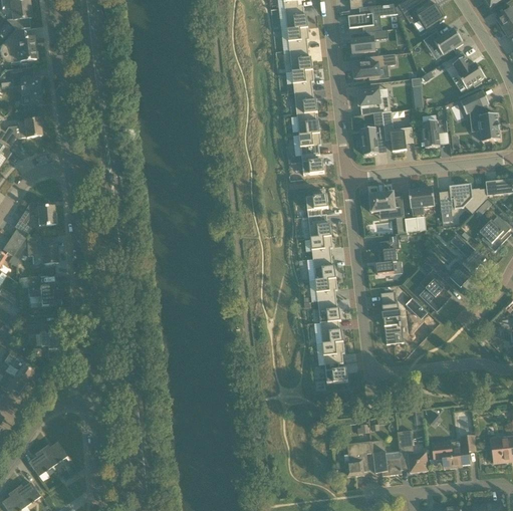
[(5,19),(14,28),(22,27),(29,26),(28,17),(30,17),(28,0),(13,0),(0,0),(0,2),(1,8),(10,6),(12,18),(5,19)]
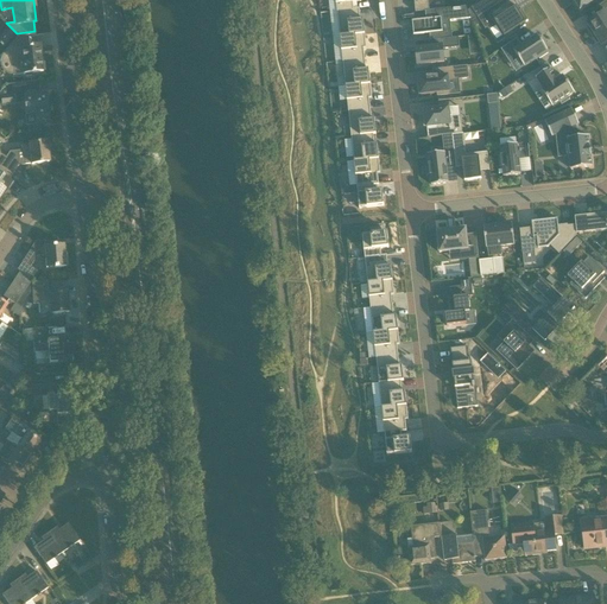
[(428,7),(427,0),(413,0),(415,10),(424,8),(428,7)]
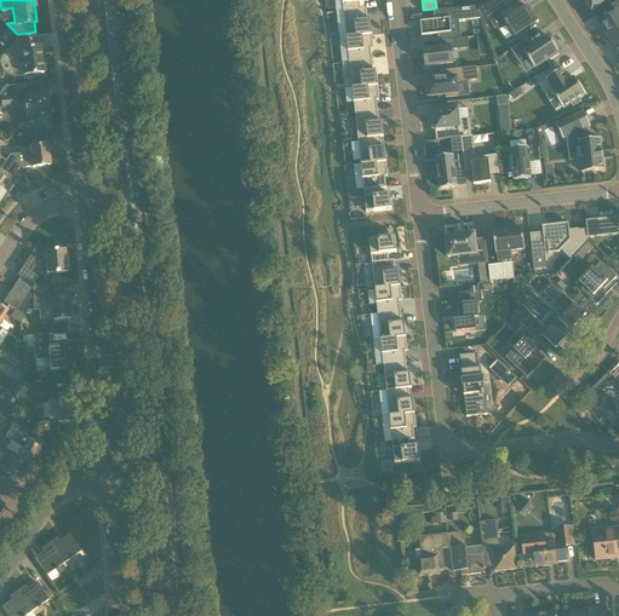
[(514,0),(505,6),(498,11),(513,35),(528,24),(529,27),(534,23),(533,22),(536,21),(536,19),(537,18),(529,7),(528,7),(528,9),(525,4),(522,5),(520,0),(514,0)]
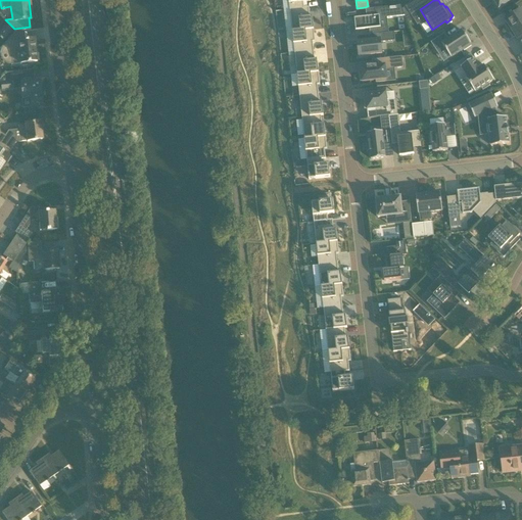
[(492,0),(497,8),(506,3),(505,1),(506,0),(492,0)]
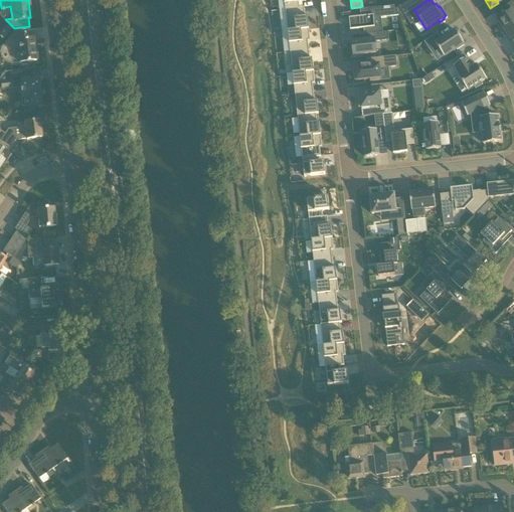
[(513,19),(513,1),(513,0),(504,6),(507,10),(496,18),(498,21),(497,22),(501,28),(513,19)]
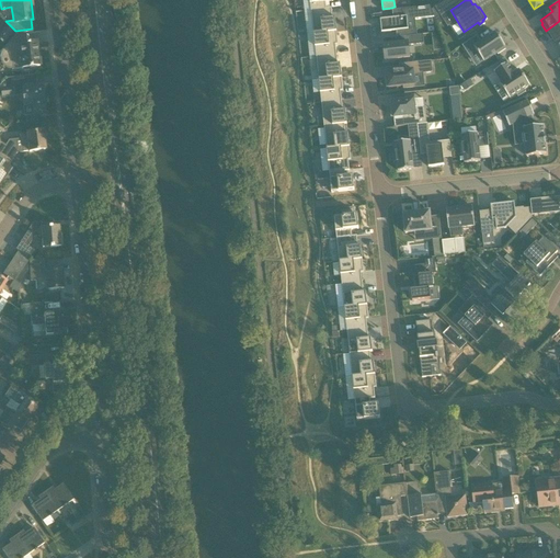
[(408,33),(407,18),(433,14),(429,3),(395,7),(391,8),(392,15),(379,16),(380,30),(395,29),(396,35),(415,32),(408,33)]
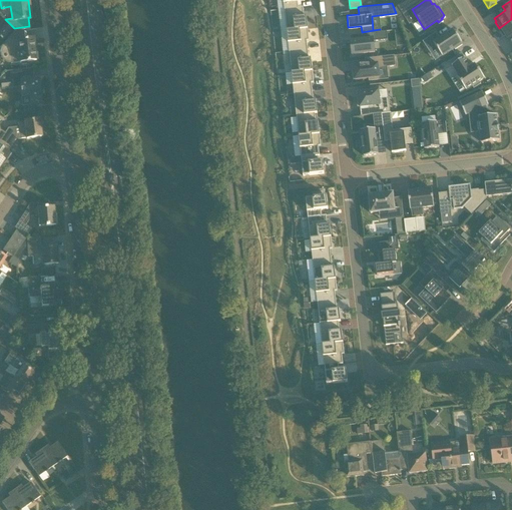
[(286,28),(307,26),(305,13),(303,14),(302,5),(284,7),(286,28)]
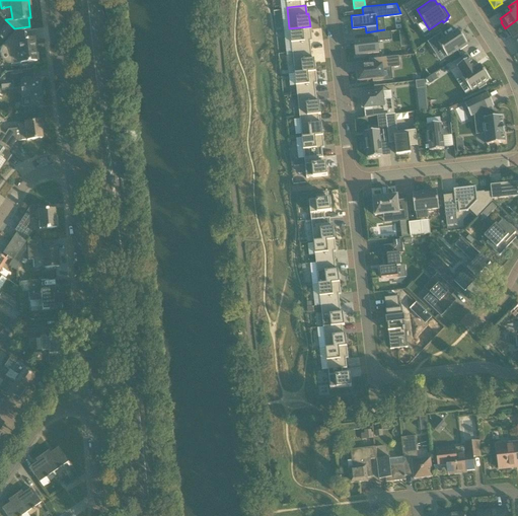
[(517,33),(517,19),(505,28),(509,34),(510,33),(513,38),(517,33)]
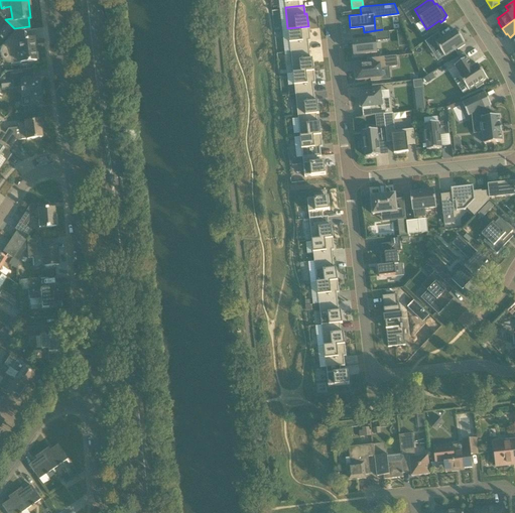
[(308,47),(307,38),(309,38),(308,26),(287,28),(289,49),(308,47)]
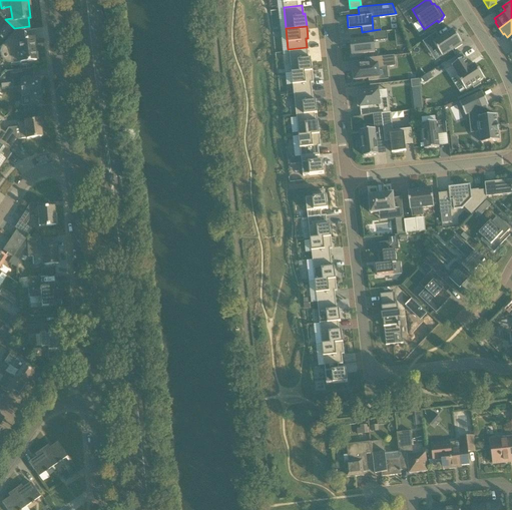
[(18,60),(25,59),(35,58),(32,37),(23,38),(22,27),(14,28),(3,41),(8,44),(10,60),(10,61),(18,60)]
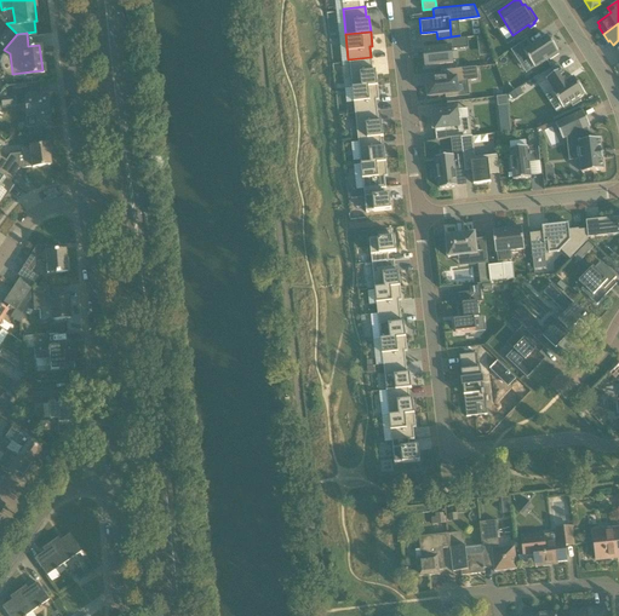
[(522,50),(533,65),(545,57),(548,56),(549,57),(557,51),(556,50),(557,50),(546,33),(531,44),(526,36),(509,47),(515,55),(522,50)]
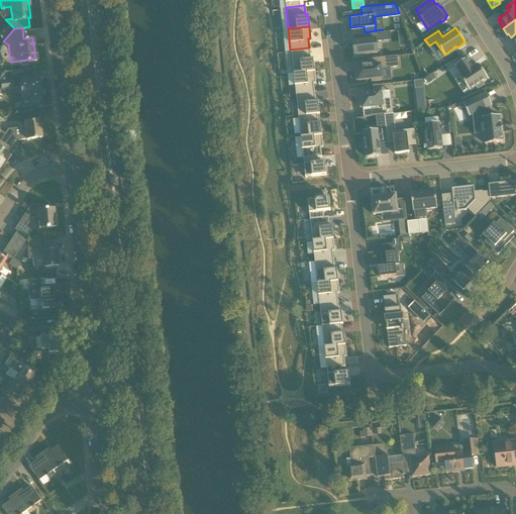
[(375,36),(352,39),(353,53),(377,50),(375,36)]
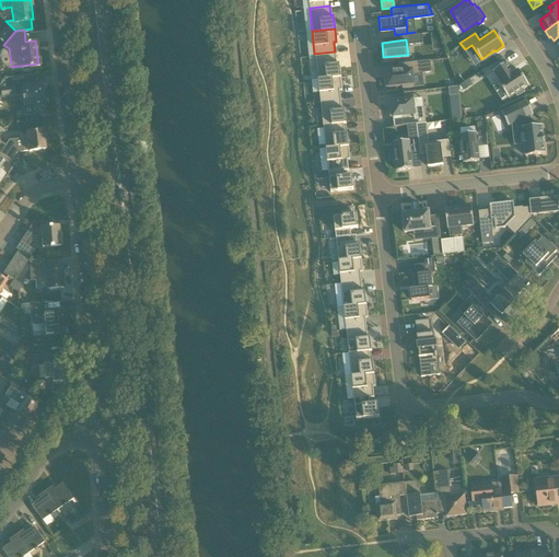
[(317,77),(340,74),(338,61),(336,61),(335,51),(314,54),(317,77)]
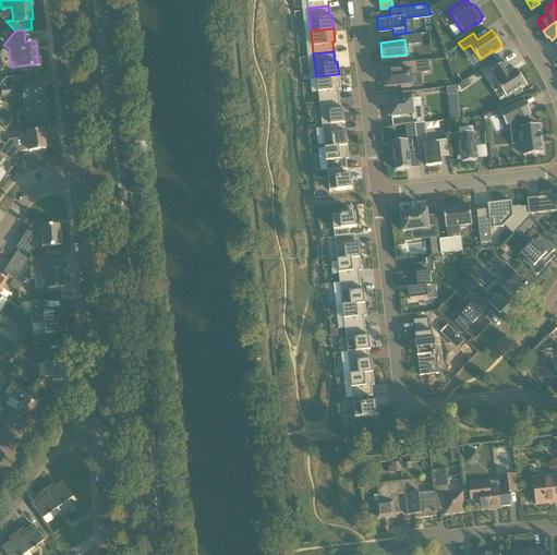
[(413,84),(412,72),(428,69),(427,58),(396,61),(397,69),(391,69),(391,70),(384,71),(384,74),(382,74),(383,82),(385,82),(385,85),(400,83),(401,85),(413,84)]
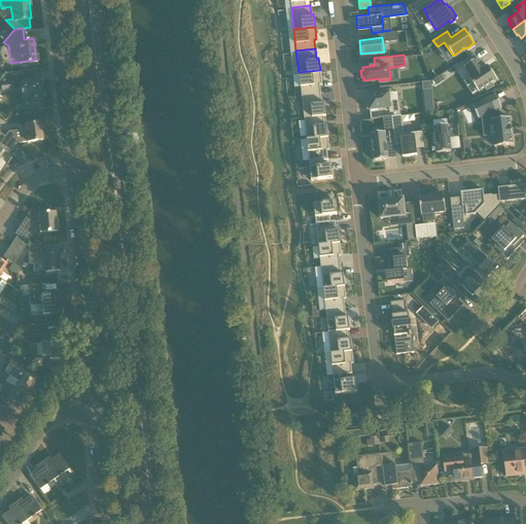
[(486,63),(482,66),(476,57),(462,65),(468,74),(467,75),(477,91),(495,78),(486,63)]
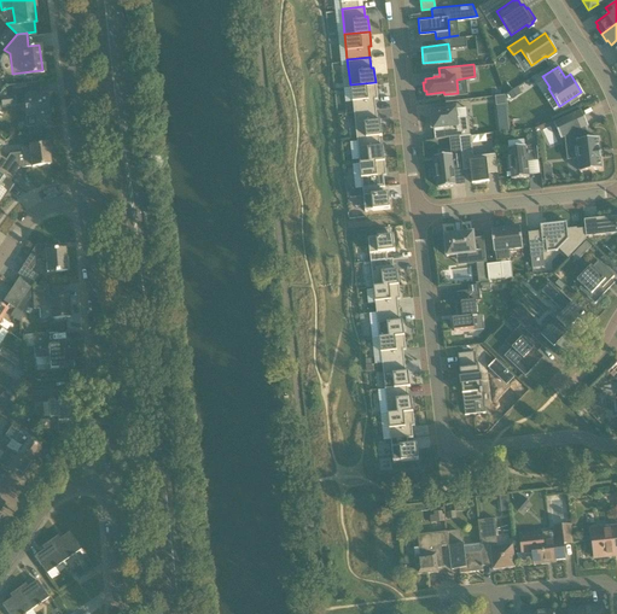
[(33,113),(35,124),(48,122),(45,92),(25,94),(24,81),(5,83),(0,88),(0,104),(24,100),(25,115),(33,113)]
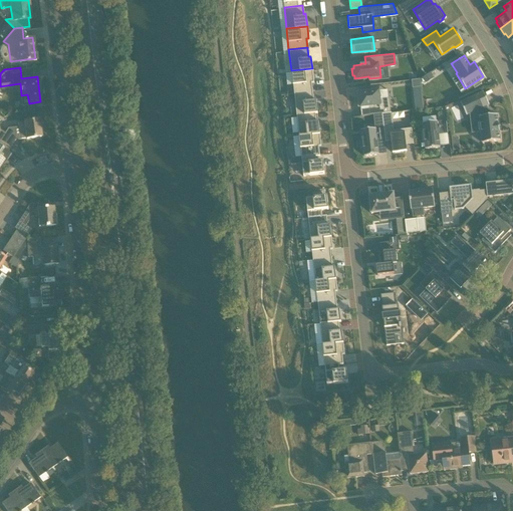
[(312,89),(311,80),(313,80),(312,68),(291,70),(293,91),(312,89)]
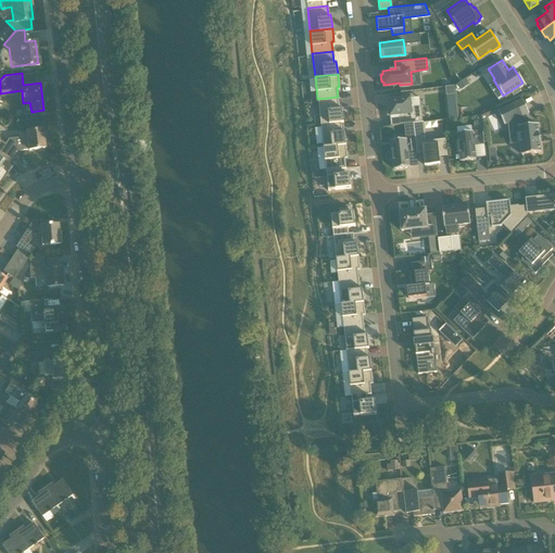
[(464,77),(456,82),(459,87),(467,82),(464,77)]
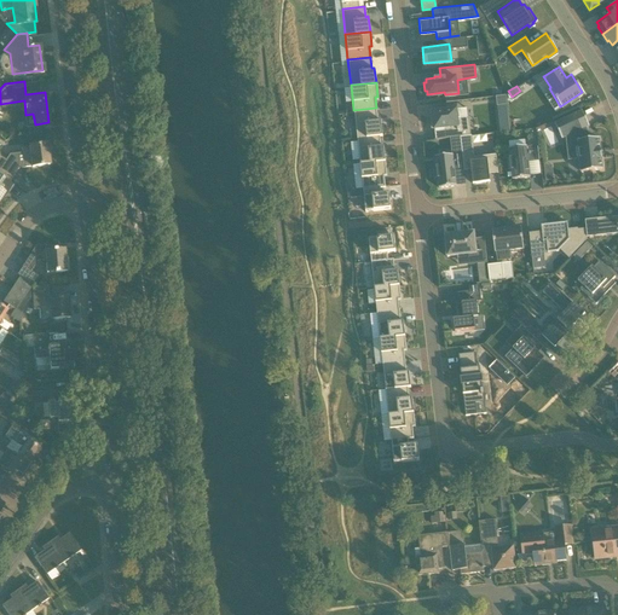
[(504,93),(495,93),(496,103),(506,102),(504,93)]
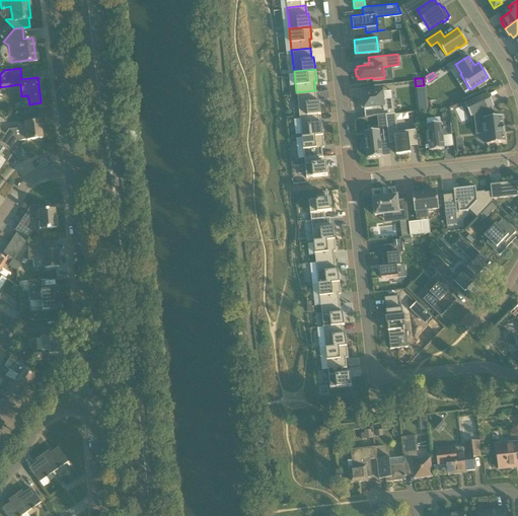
[(382,98),(381,89),(368,91),(368,89),(359,90),(360,98),(362,98),(363,106),(372,105),(373,114),(372,114),(372,115),(393,112),(392,97),(382,98)]
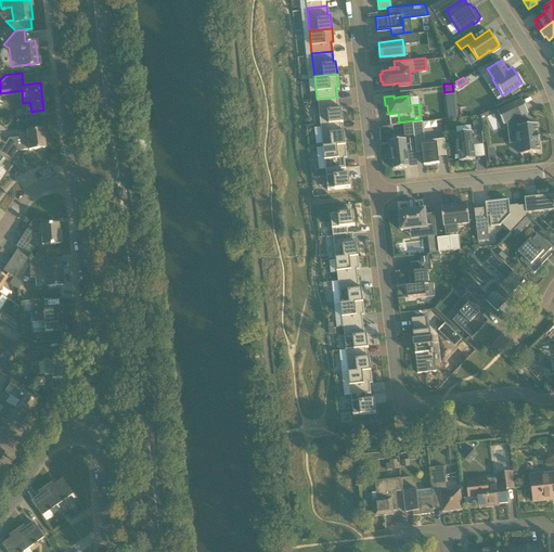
[(340,106),(338,106),(337,97),(317,99),(319,122),(342,119),(340,106)]
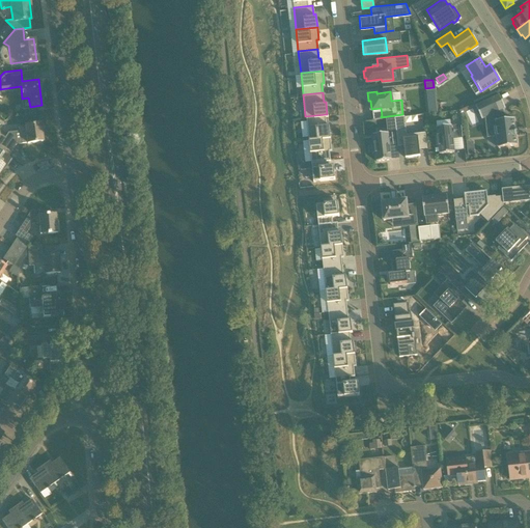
[(494,111),(496,114),(497,118),(494,118),(496,134),(496,136),(495,136),(496,143),(497,143),(497,145),(506,144),(507,144),(515,143),(514,134),(515,134),(514,126),(513,126),(512,116),(505,117),(505,113),(502,107),(504,106),(501,100),(498,92),(475,104),(477,110),(480,117),(483,115),(494,111)]
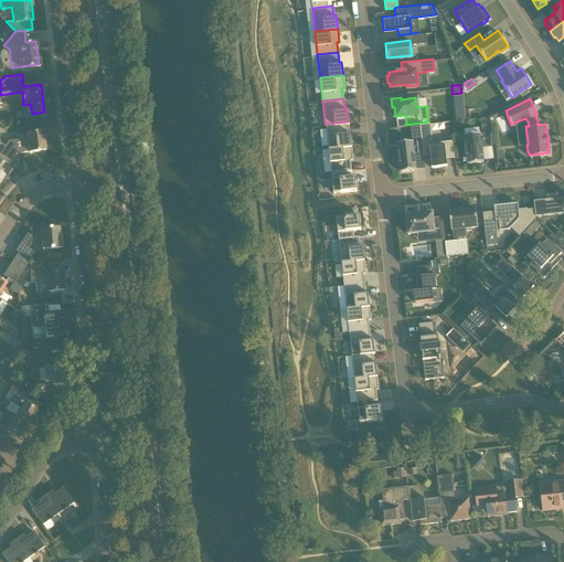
[(325,124),(328,147),(351,145),(349,131),(347,131),(346,123),(349,122),(348,122),(325,124)]
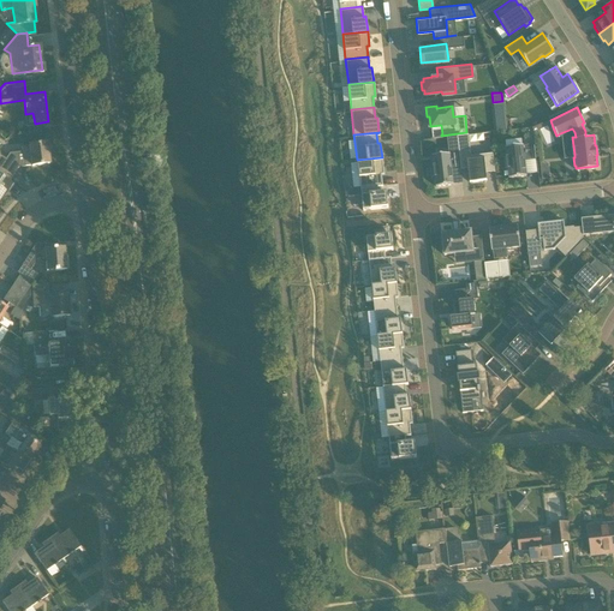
[(486,179),(484,171),(484,163),(493,163),(493,169),(494,169),(492,151),(470,154),(468,132),(457,133),(458,150),(460,166),(460,167),(468,166),(469,180),(483,179),(483,180),(484,180),(484,179),(486,179)]
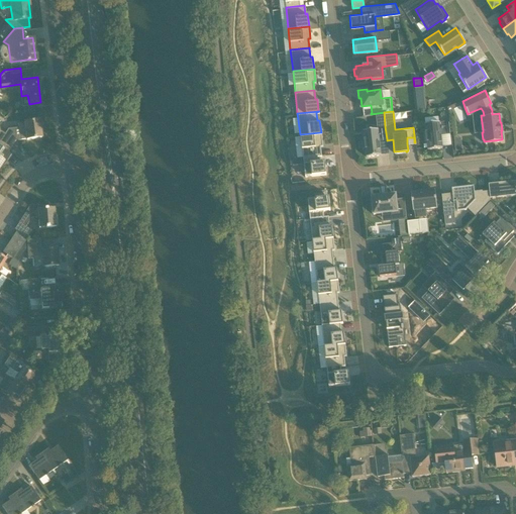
[(7,149),(14,138),(25,136),(25,137),(40,135),(40,133),(41,132),(41,128),(39,127),(38,118),(23,120),(17,121),(17,125),(6,126),(3,131),(0,129),(0,144),(3,147),(7,149)]
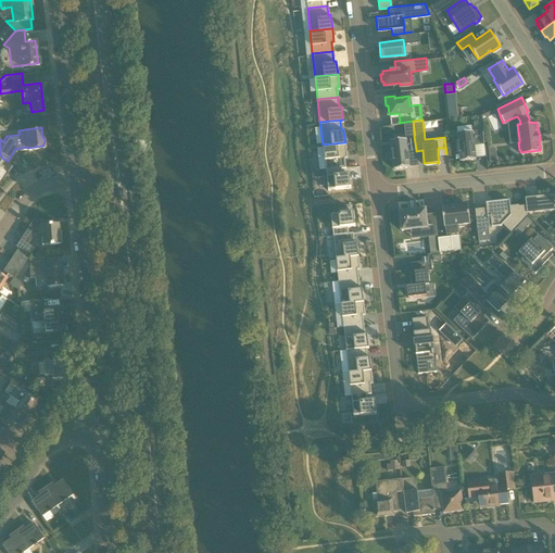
[(475,155),(474,143),(483,142),(482,128),(471,129),(456,132),(457,140),(455,140),(456,151),(458,150),(459,159),(475,158),(475,155)]
